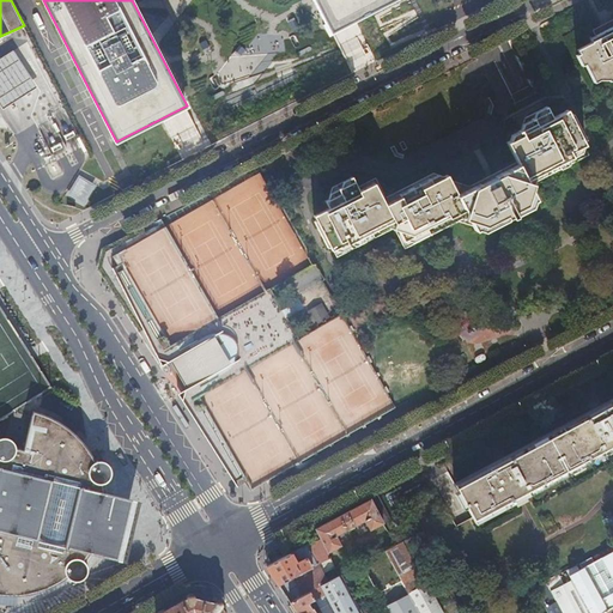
[(390,0),(314,0),(331,31),(390,0)]
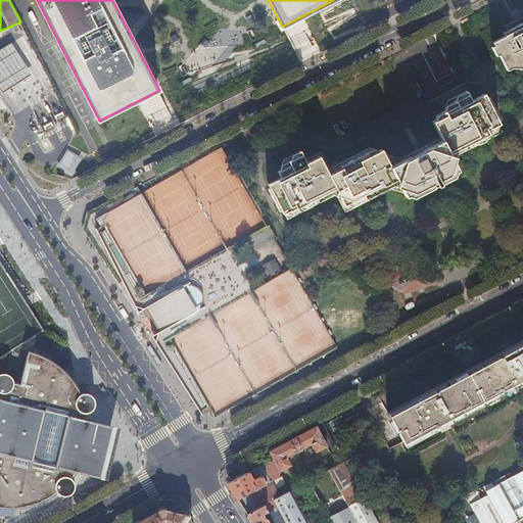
[(522,27),(505,37),(505,38),(496,42),(511,69),(521,69),(522,67),(522,27)]
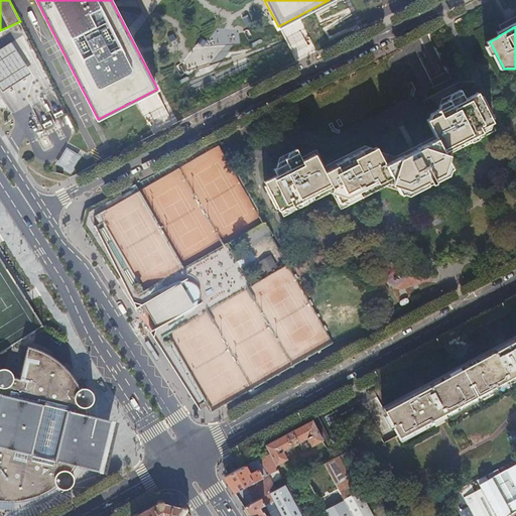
[(198,48),(202,49),(201,54),(220,57),(222,46),(212,45),(213,41),(200,39),(198,48)]
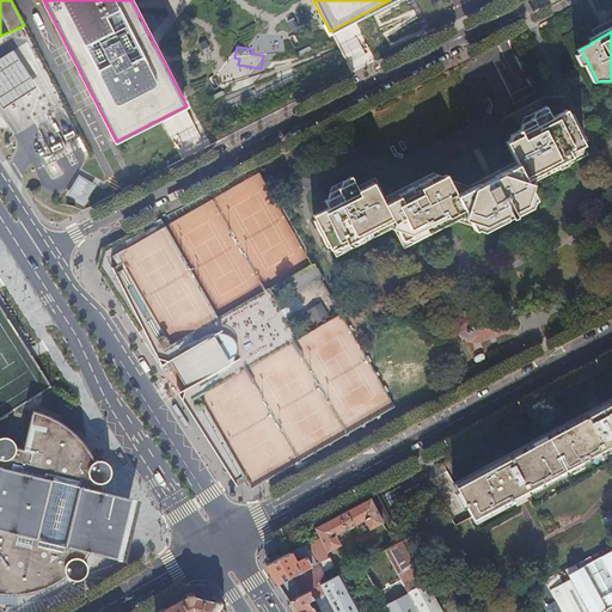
[(581,49),(576,51),(593,84),(598,81),(581,49)]
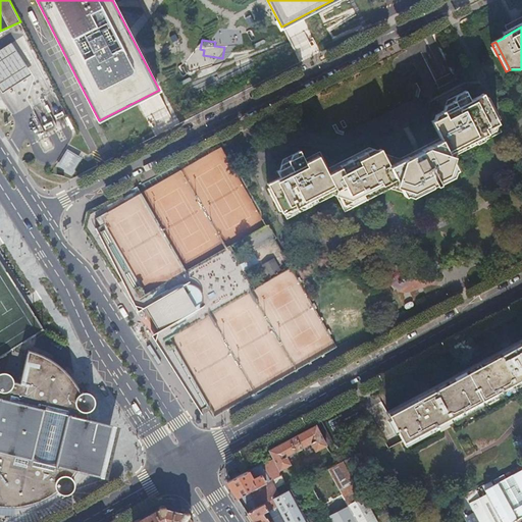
[(0,87),(3,93),(15,86),(32,74),(11,43),(0,49),(0,87)]
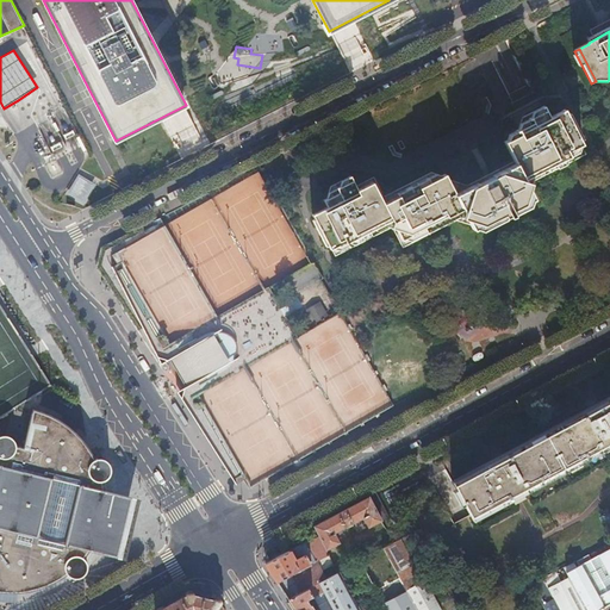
[(315,216),(331,250),(347,242),(347,243),(393,221),(394,223),(392,228),(411,235),(425,229),(427,232),(439,226),(450,221),(449,218),(465,210),(465,213),(464,219),(470,222),(474,230),(477,229),(483,230),(483,226),(504,215),(506,218),(509,216),(510,217),(515,215),(514,213),(530,206),(531,200),(534,199),(529,190),(530,184),(526,182),(524,180),(568,156),(567,153),(582,145),(565,112),(554,118),(553,117),(551,118),(547,111),(531,119),(535,125),(523,132),(528,141),(509,150),(515,162),(468,187),(462,185),(436,175),(393,195),(392,194),(385,198),(378,184),(361,192),(358,187),(356,186),(341,194),(328,201),(330,209),(315,216)]
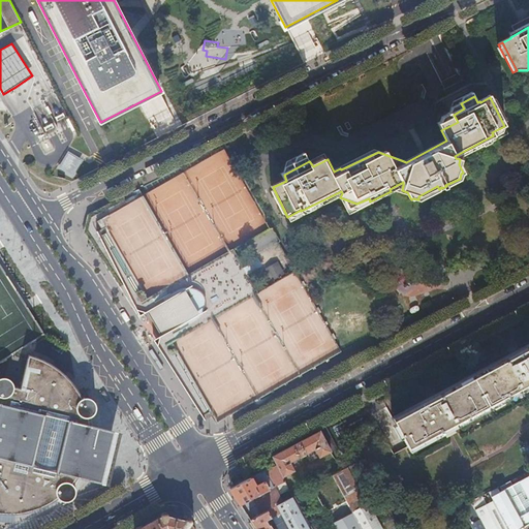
[(458,122),(454,115),(449,116),(450,118),(438,125),(441,130),(458,122)]
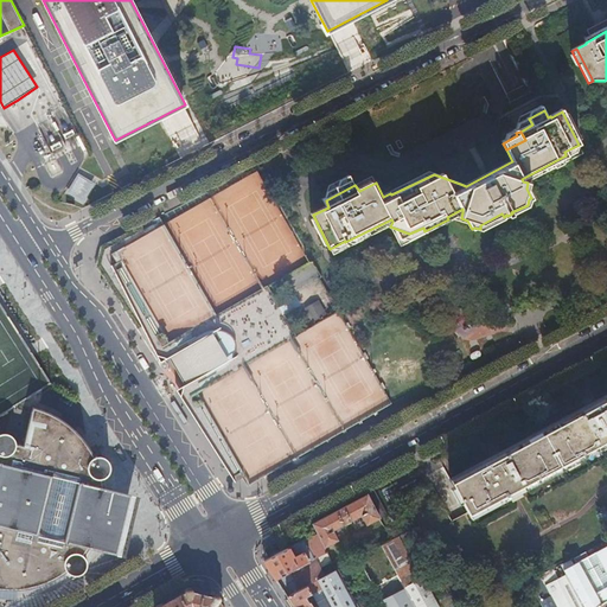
[(77,173),(65,193),(83,204),(95,184),(77,173)]
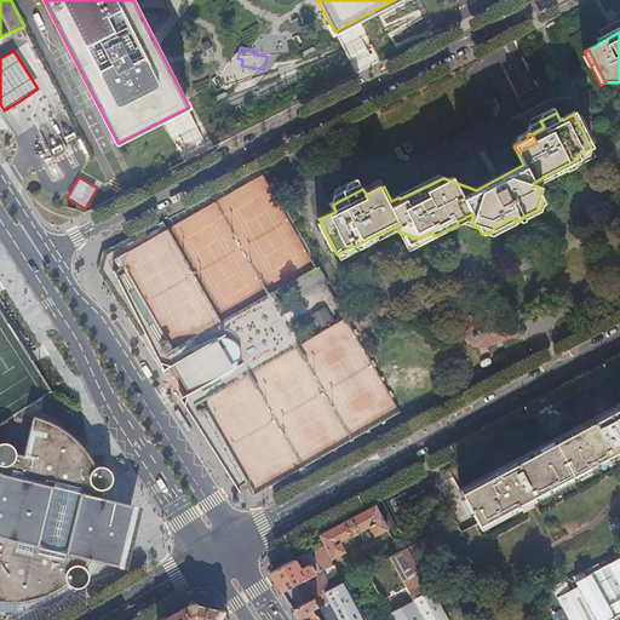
[(400,199),(443,178),(440,177),(399,197),(400,199)]
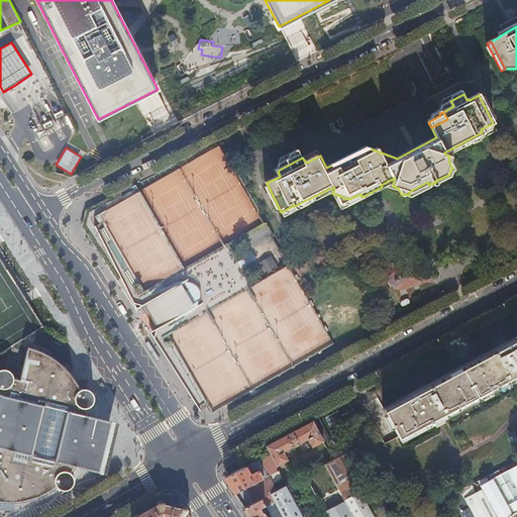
[(306,163),(320,156),(318,151),(303,159),(306,163)]
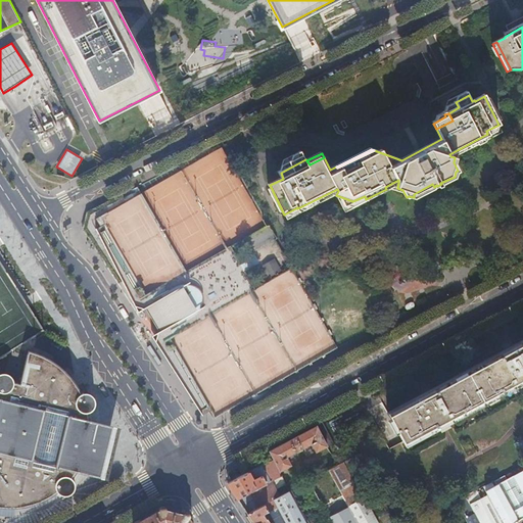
[(290,163),(292,167),(305,159),(303,155),(290,163)]
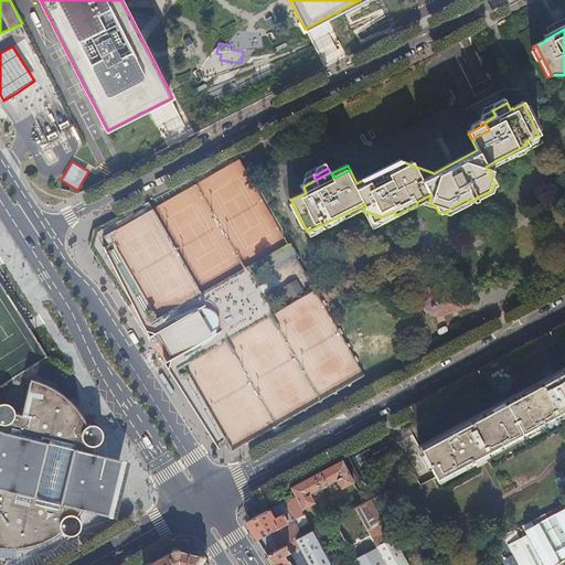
[(302,187),(301,188),(305,193),(291,200),(306,193),(304,187),(302,187)]
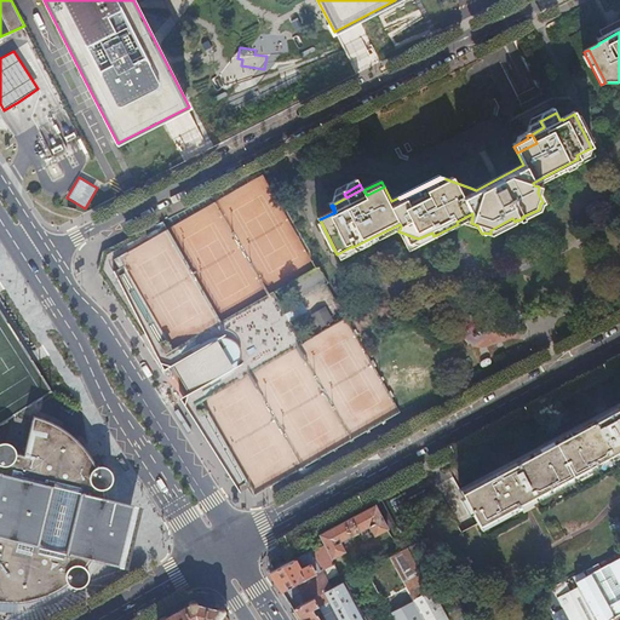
[(153,240),(147,229),(105,250),(99,271),(166,377),(168,377),(170,378),(171,378),(172,375),(173,374),(172,372),(171,371),(173,369),(171,366),(176,363),(179,371),(183,369),(190,382),(188,383),(194,391),(196,390),(200,396),(197,399),(202,403),(204,402),(210,412),(207,413),(211,419),(213,418),(218,426),(217,428),(220,434),(223,432),(228,441),(227,442),(229,448),(231,446),(236,455),(235,457),(239,463),(241,461),(247,470),(245,472),(248,477),(250,476),(259,491),(275,482),(276,484),(279,482),(279,481),(291,474),(292,476),(294,474),(293,472),(306,465),(308,468),(311,465),(310,464),(322,457),(323,459),(326,457),(326,455),(338,448),(339,451),(342,449),(340,447),(354,440),(355,442),(357,440),(356,438),(371,431),(372,432),(374,431),(373,430),(386,423),(388,425),(390,423),(389,422),(403,413),(395,399),(397,397),(394,392),(392,394),(385,382),(386,382),(385,378),(384,379),(378,368),(379,367),(375,362),(374,362),(368,351),(369,350),(368,348),(366,348),(360,337),(361,337),(359,331),(356,332),(348,317),(346,317),(306,340),(276,292),(269,296),(223,322),(170,229),(153,240)]
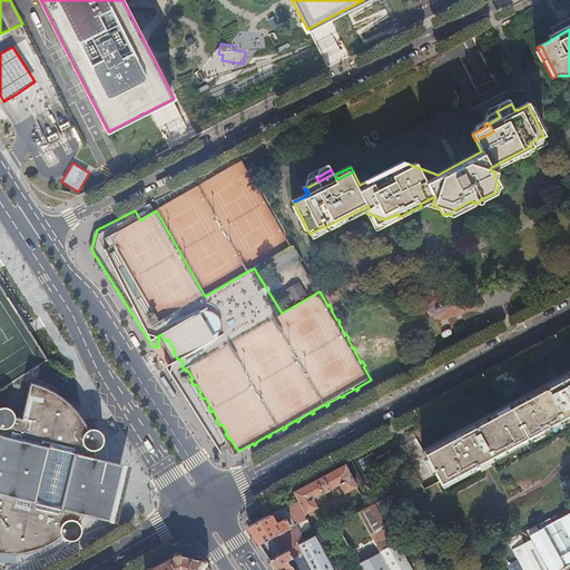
[(0,392),(49,361),(0,284),(0,392)]
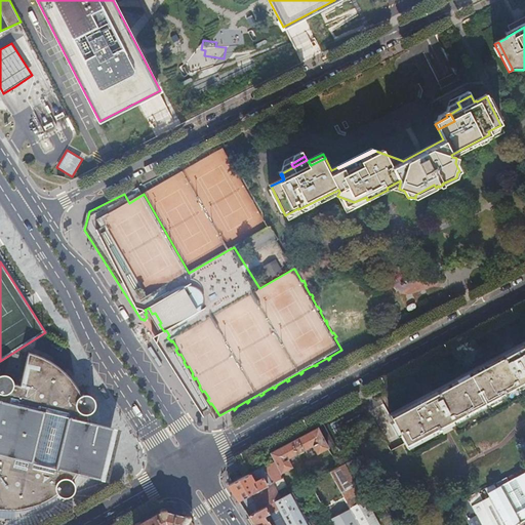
[(270,269),(275,278),(286,272),(281,263),(270,269)]
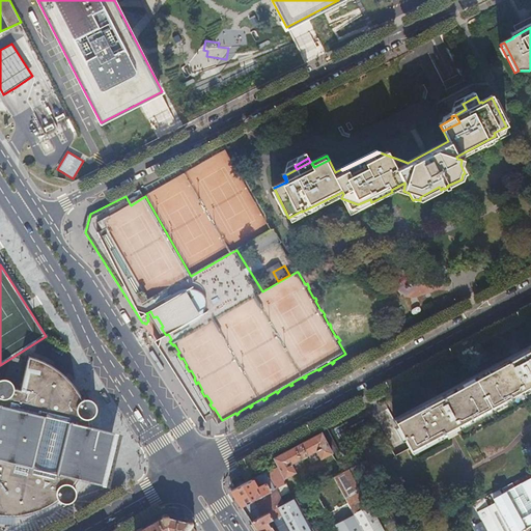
[(530,385),(530,346),(394,420),(411,449),(530,385)]
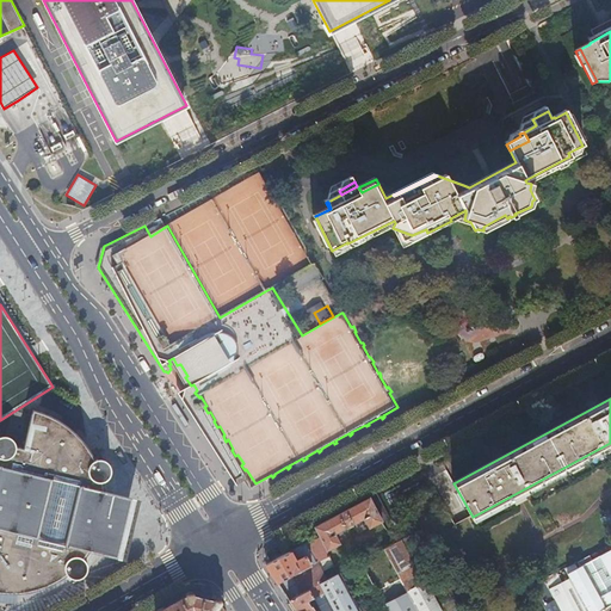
[(0,593),(10,594),(22,593),(36,590),(45,586),(59,580),(66,574),(68,578),(72,580),(75,581),(80,581),(85,578),(88,573),(88,568),(87,563),(84,560),(80,559),(86,551),(93,536),(98,519),(99,498),(97,481),(99,481),(103,480),(106,477),(110,471),(109,466),(105,460),(100,458),(96,458),(92,460),(90,462),(72,438),(51,424),(31,415),(22,450),(14,449),(14,444),(12,439),(6,434),(0,434),(0,593)]
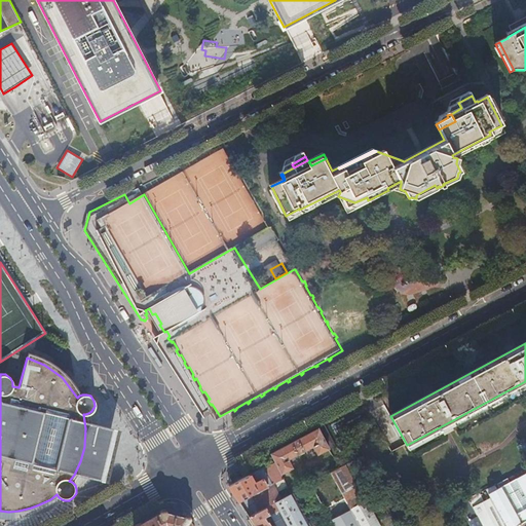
[(318,426),(330,448),(335,445),(325,424),(318,426)]
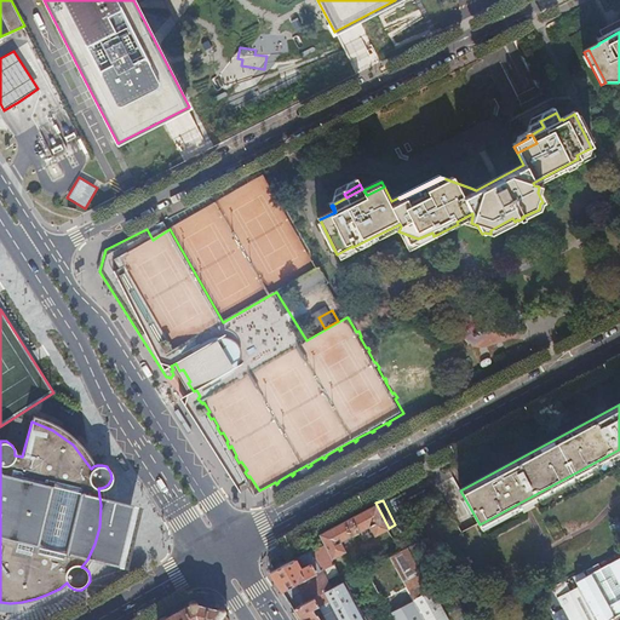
[(374,535),(389,528),(375,503),(319,534),(323,544),(332,558),(345,551),(340,541),(349,537),(350,539),(360,534),(359,532),(369,526),(374,535)]
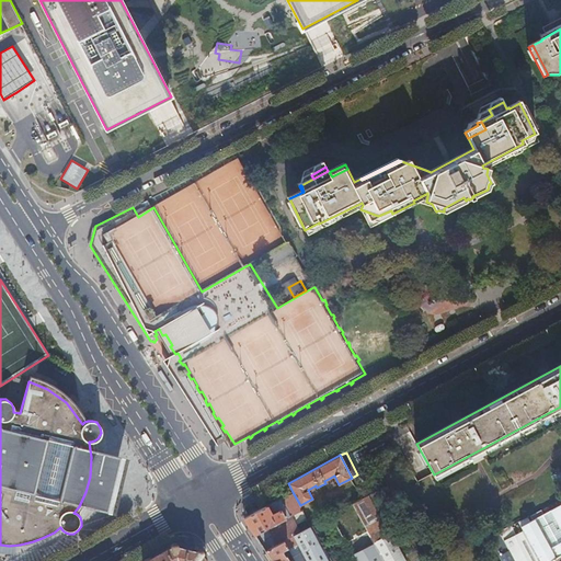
[(253,512),(243,517),(255,535),(286,518),(290,516),(292,515),(302,510),(300,505),(293,492),(283,497),(276,501),(276,500),(253,512)]
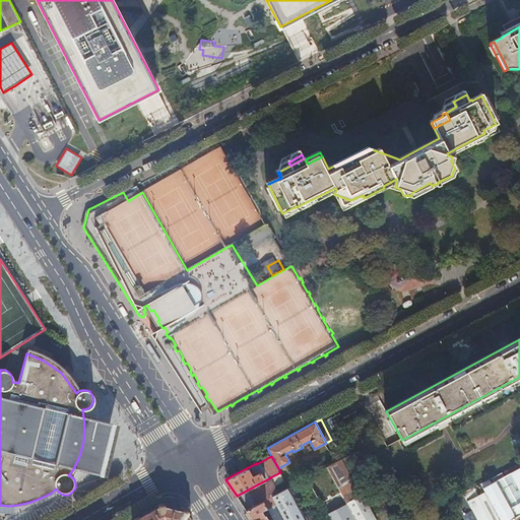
[(340,459),(336,462),(327,466),(346,502),(355,519),(375,519),(362,494),(360,495),(340,459)]
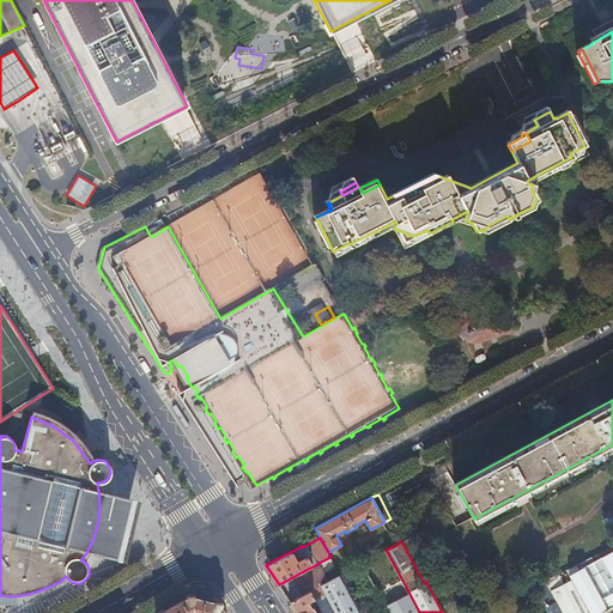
[(408,592),(386,550),(372,557),(395,599),(408,592)]
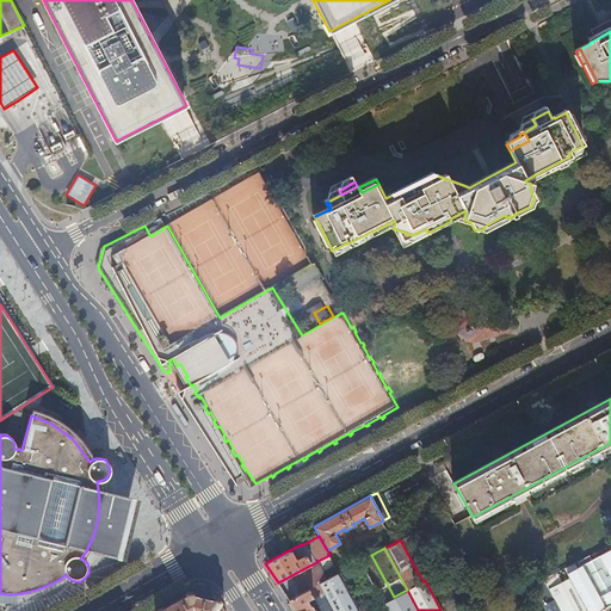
[(610,549),(610,550),(567,573),(586,610),(598,610),(610,604),(610,549)]
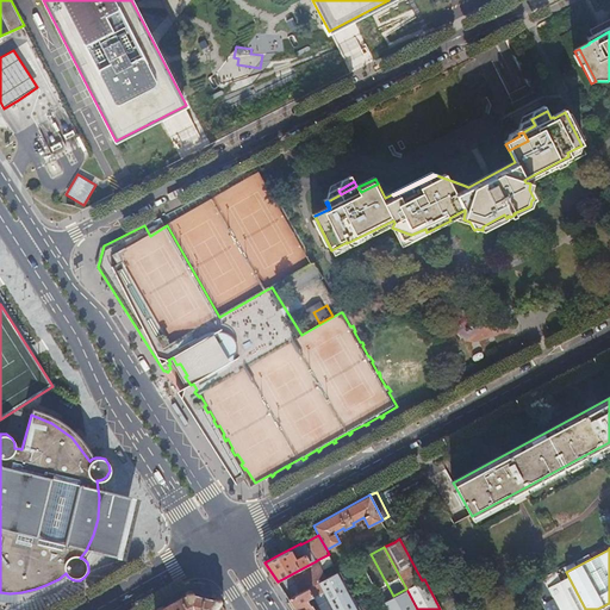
[(317,560),(316,561),(325,578),(335,573),(352,603),(355,601),(338,571),(337,571),(329,554),(317,560)]
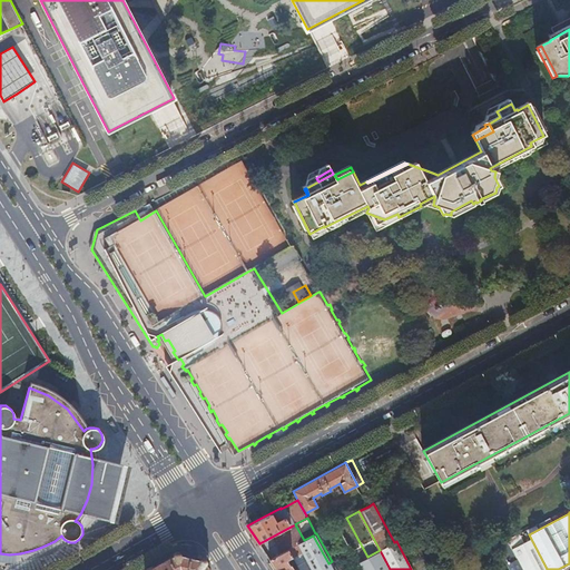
[(291,527),(259,543),(264,551),(269,559),(287,549),(292,557),(298,569),(336,569),(332,561),(328,563),(313,536),(304,540),(295,524),(291,527)]
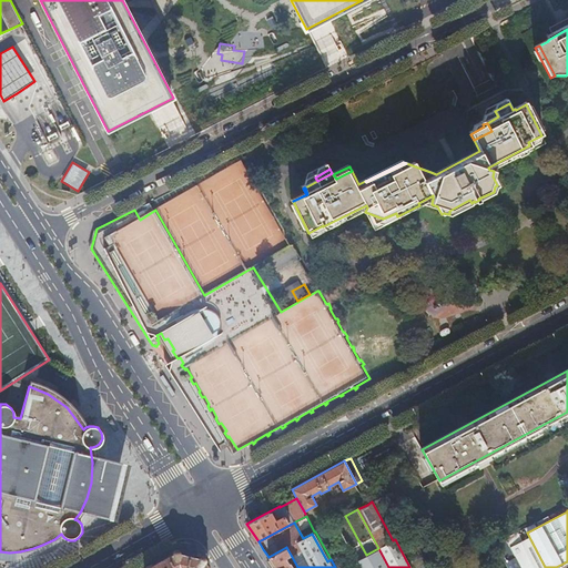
[(525,528),(505,538),(515,557),(520,567),(545,567),(527,533),(525,528)]
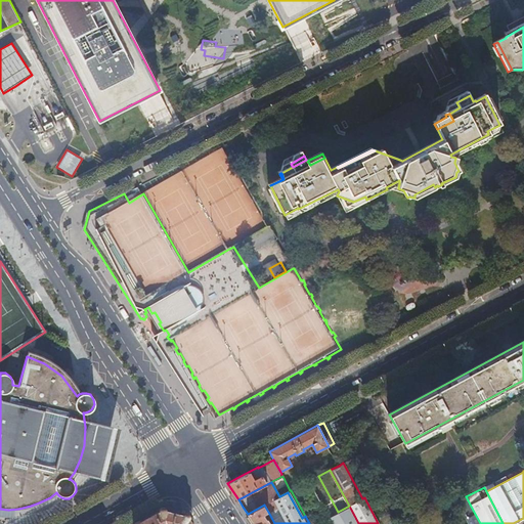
[(270,523),(268,519),(269,519),(266,513),(268,512),(264,505),(248,514),(254,523),(270,523)]
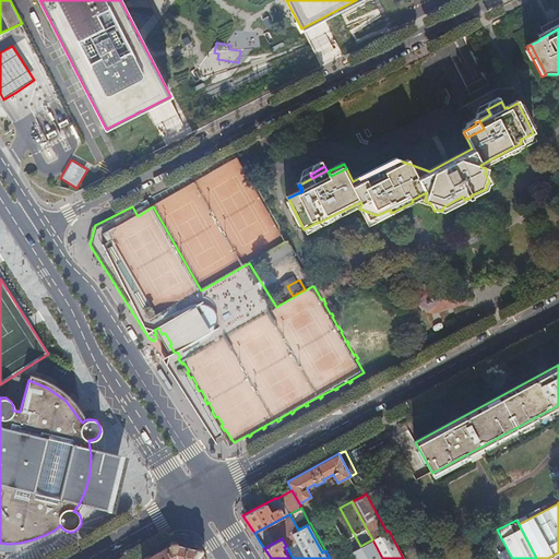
[(202,558),(205,557),(200,548),(198,548),(199,544),(186,542),(174,539),(174,543),(173,543),(143,558),(202,558)]
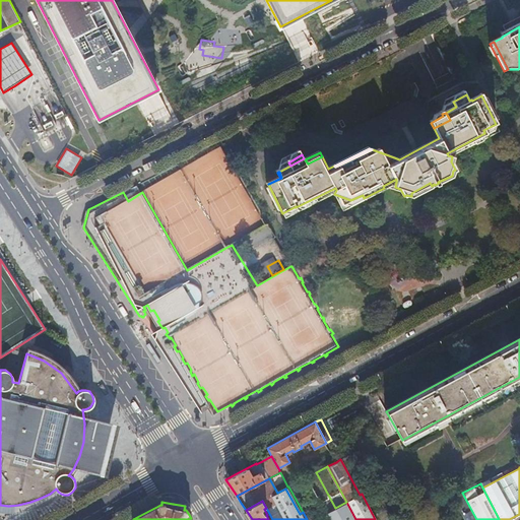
[(355,519),(346,502),(335,508),(325,514),(328,519),(355,519)]
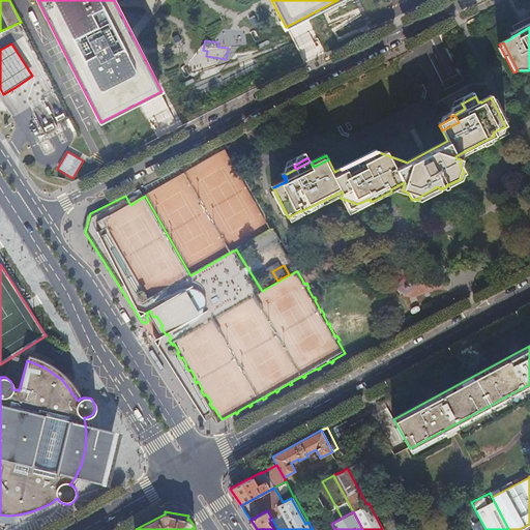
[(486,529),(480,520),(471,525),(473,529),(486,529)]
